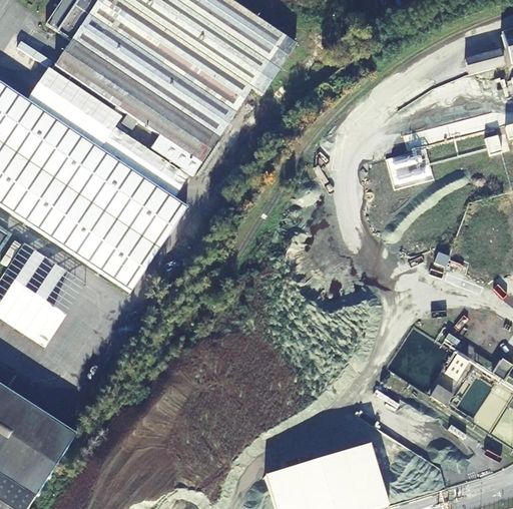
[(251,87),(263,93),(296,42),(231,0),(58,0),(45,21),(71,39),(55,65),(127,114),(122,122),(132,128),(137,120),(158,135),(150,147),(192,174),(251,87)]
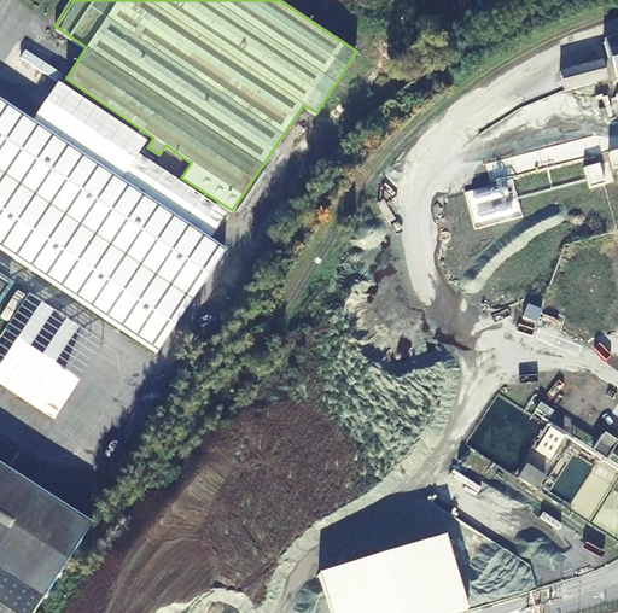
[(445,0),(449,11),(458,7),(455,0),(445,0)]
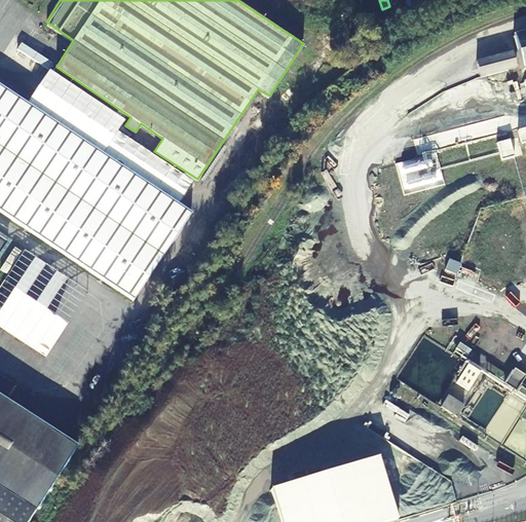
[(525,30),(514,34),(516,42),(523,68),(525,67),(525,30)]
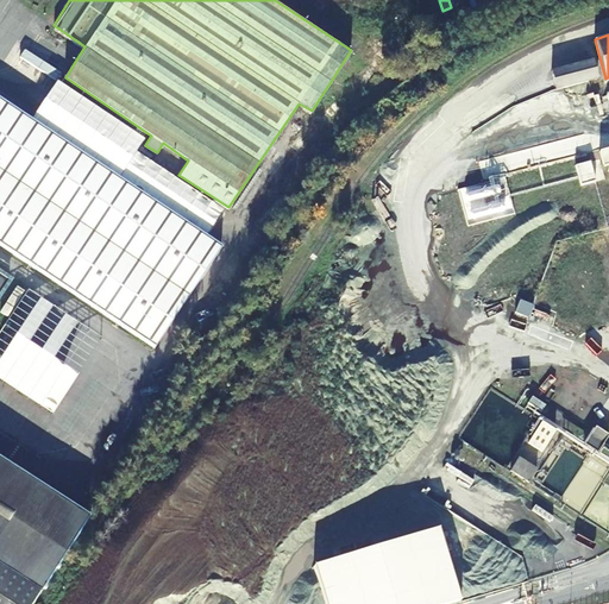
[(595,57),(551,69),(553,77),(556,87),(598,75),(595,57)]
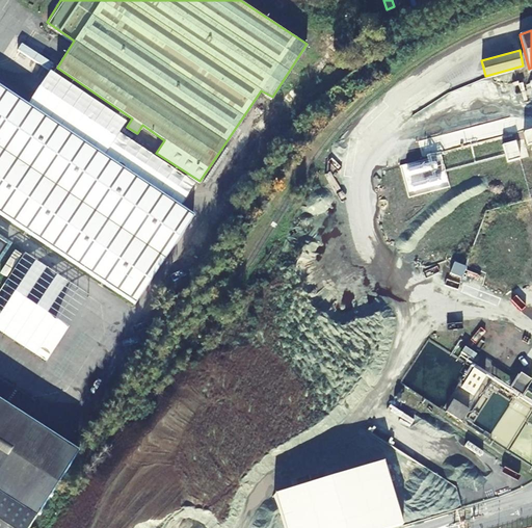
[(316,73),(310,67),(302,75),(308,81),(316,73)]
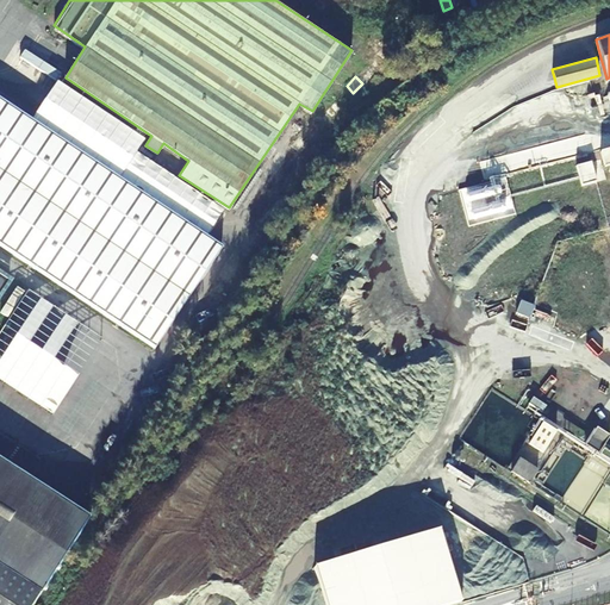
[(0,241),(156,345),(223,244),(0,97),(0,241)]
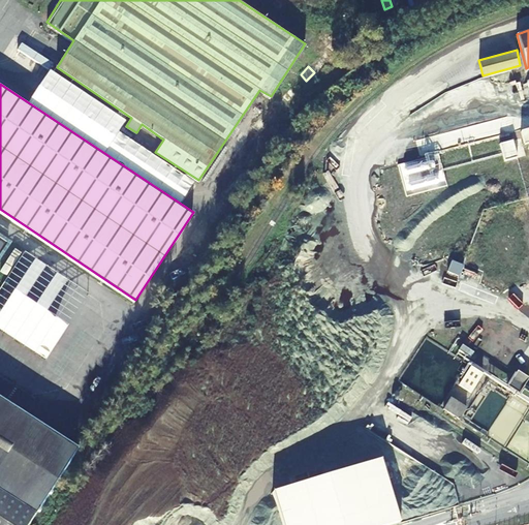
[(0,327),(45,358),(87,295),(25,254),(0,290),(0,327)]
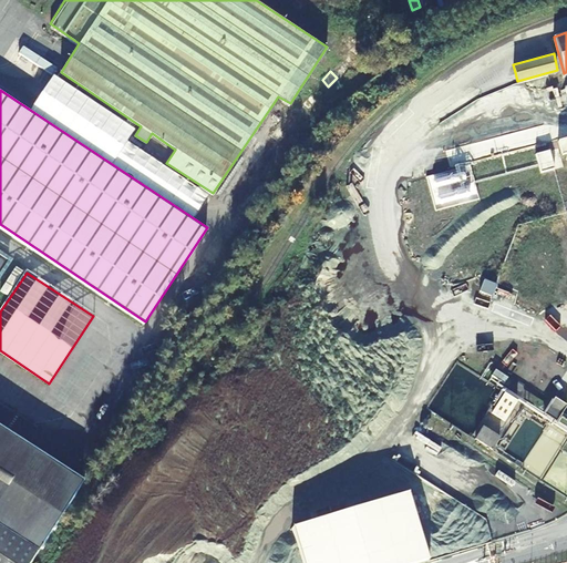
[(480,286),(492,292),(496,282),(484,276),(480,286)]
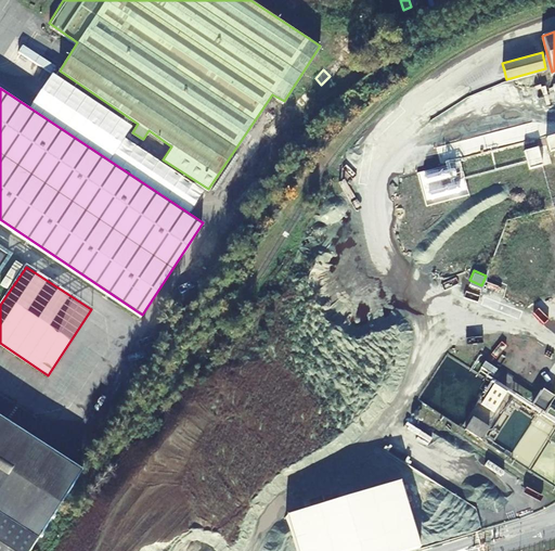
[(48,389),(60,399),(67,389),(55,381),(48,389)]
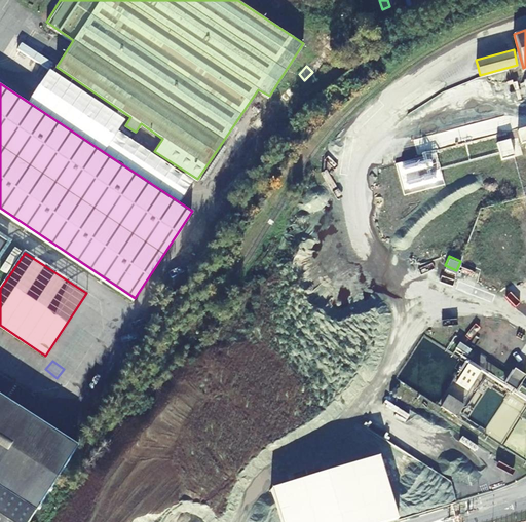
[(468,364),(457,380),(468,388),(480,371),(468,364)]
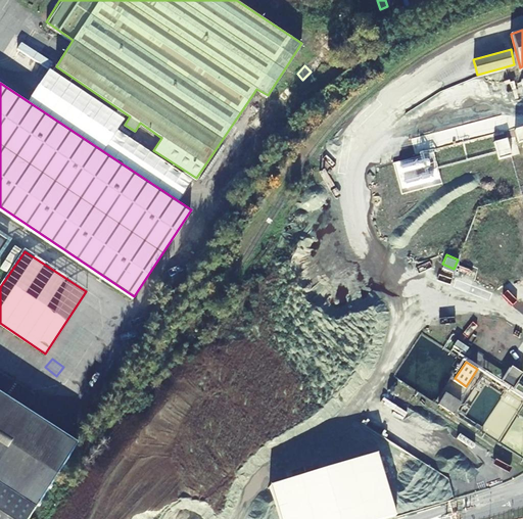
[(522,371),(512,365),(503,380),(513,387),(522,372),(522,371)]
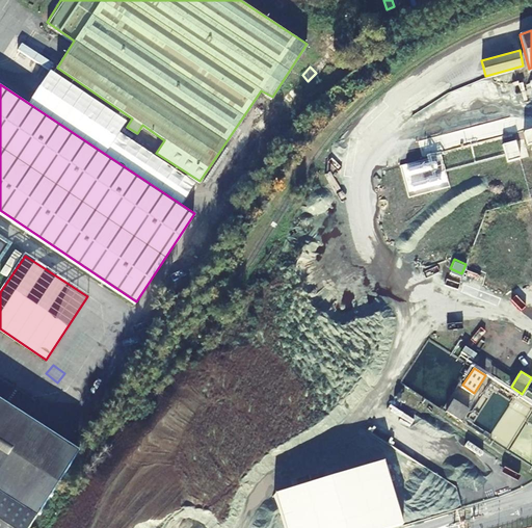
[(453,399),(447,410),(462,419),(469,408),(453,399)]
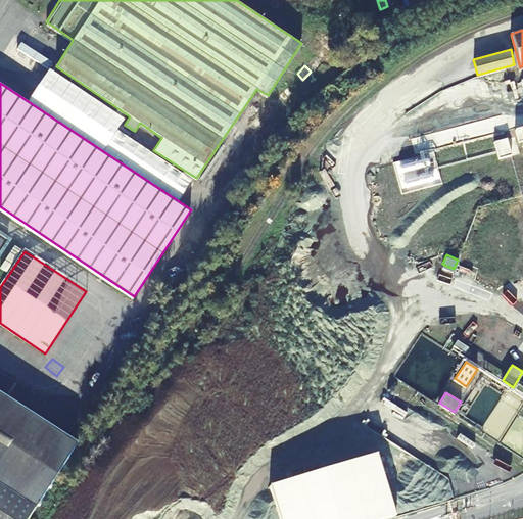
[(76,442),(0,393),(0,483),(4,486),(35,507),(76,442)]
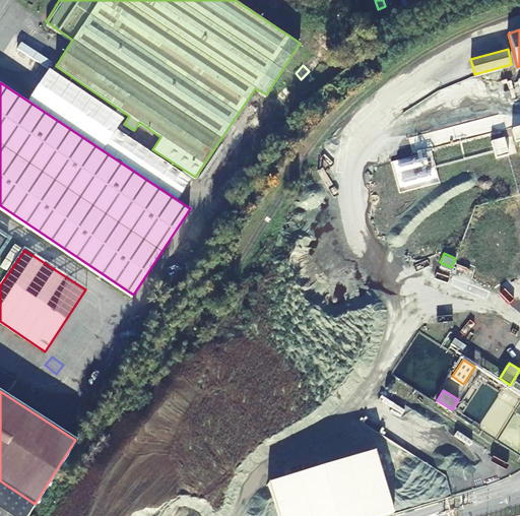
[(379,452),(271,481),(280,515),(388,515),(396,514),(379,452)]
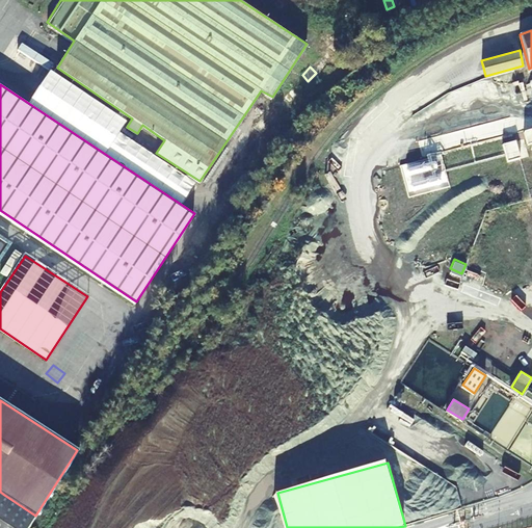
[(0,527),(27,527),(35,516),(4,495),(0,500),(0,527)]
